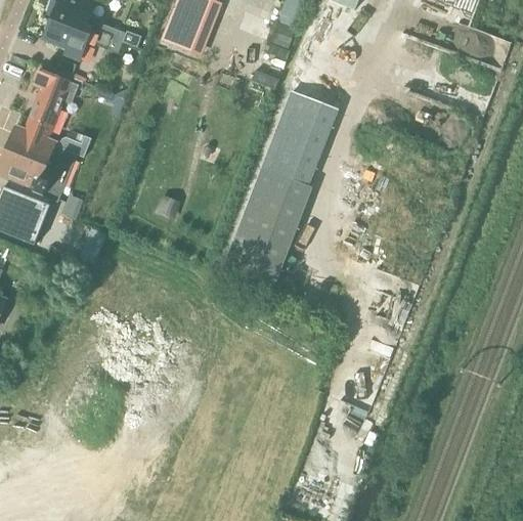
[(51,0),(47,12),(52,14),(52,15),(123,41),(126,32),(101,22),(103,17),(92,13),(97,1),(94,0),(51,0)]
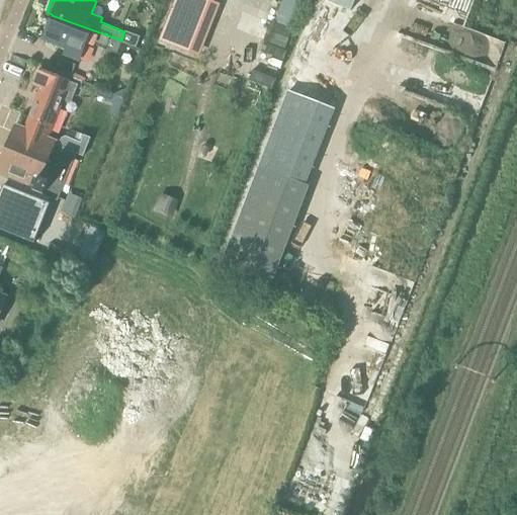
[(315,0),(309,17),(350,33),(363,0),(315,0)]
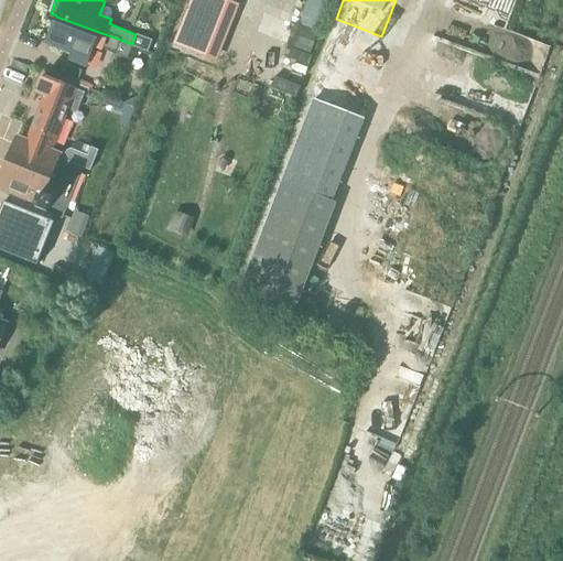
[(46,42),(72,52),(69,57),(87,65),(95,44),(127,57),(132,44),(56,17),(46,42)]
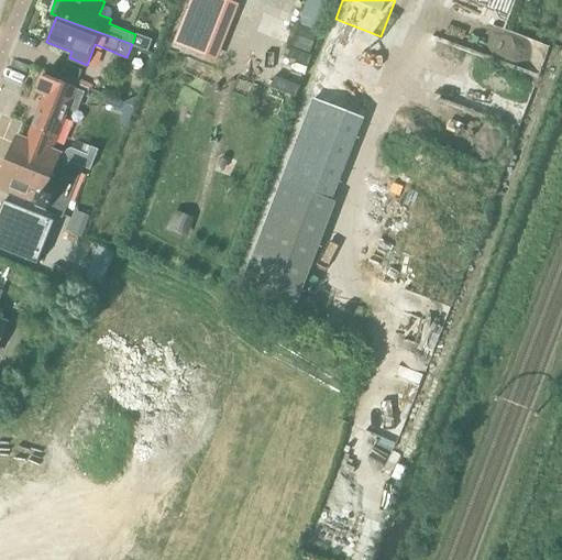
[(295,21),(286,42),(293,45),(307,51),(308,52),(317,30),(315,29),(297,22),(295,21)]
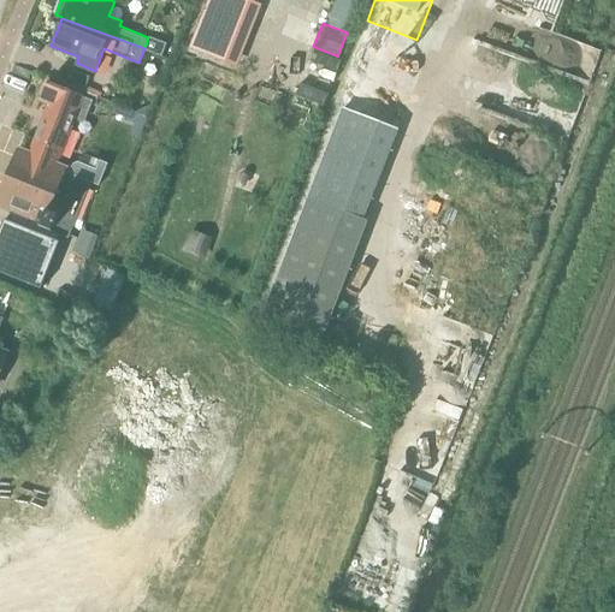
[(63,64),(57,78),(65,82),(77,85),(82,72),(63,64)]
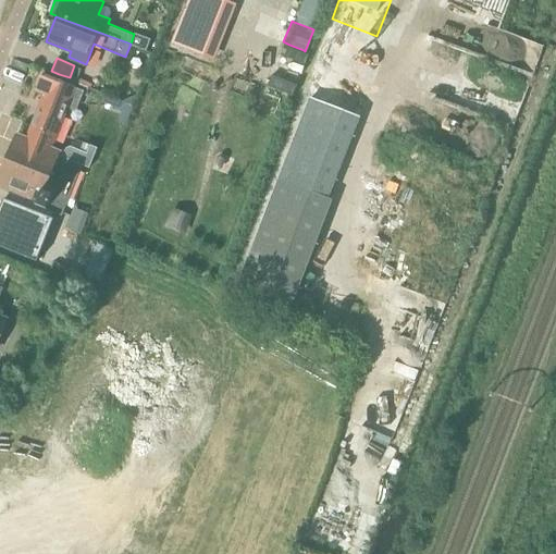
[(35,90),(44,95),(25,139),(49,148),(66,106),(75,109),(83,89),(74,86),(75,85),(74,84),(58,77),(57,78),(41,72),(35,90)]
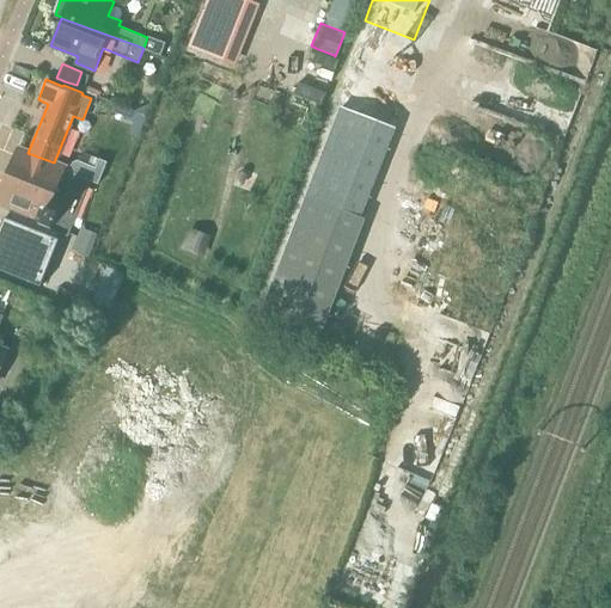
[(340,105),(260,315),(319,338),(365,217),(361,216),(396,126),(340,105)]
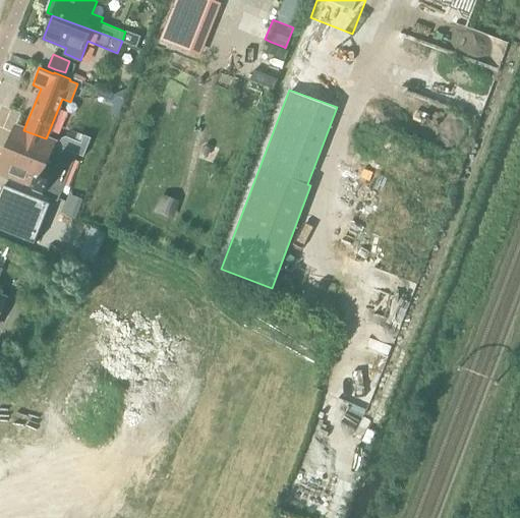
[(3,183),(0,190),(0,228),(35,242),(50,203),(49,202),(51,196),(57,199),(76,153),(58,145),(53,142),(54,141),(46,138),(23,130),(15,126),(0,164),(0,170),(12,176),(8,186),(3,183)]
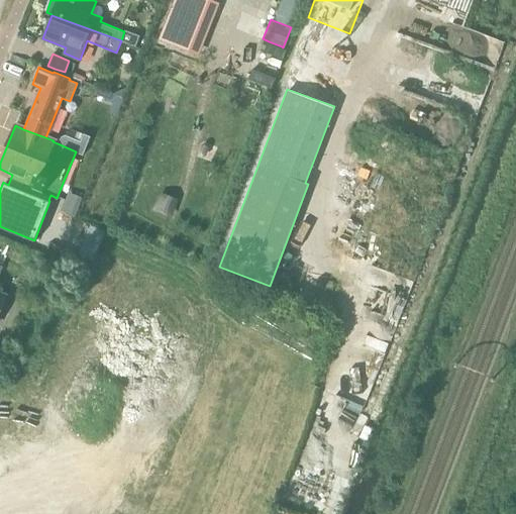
[(60,136),(58,143),(76,151),(83,153),(90,135),(71,127),(64,134),(60,136)]
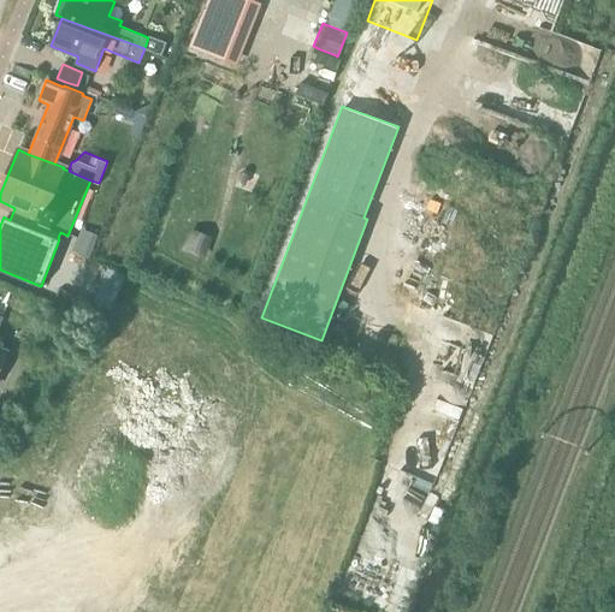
[(81,227),(72,250),(89,256),(98,233),(81,227)]
